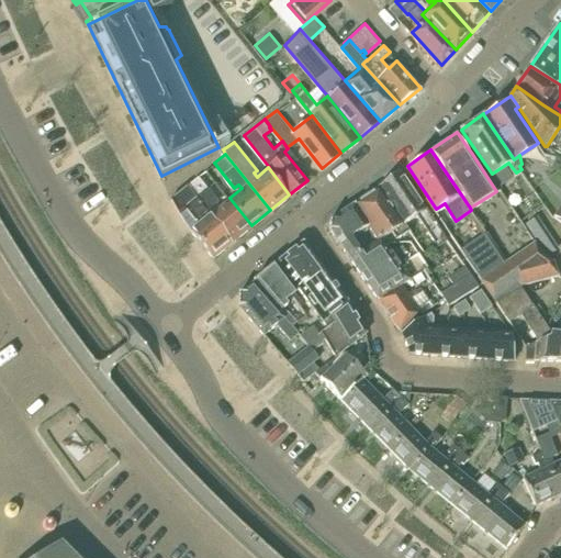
[(206,168),(188,183),(232,241),(251,225),(229,198),(219,205),(216,202),(220,200),(209,186),(215,180),(206,168)]
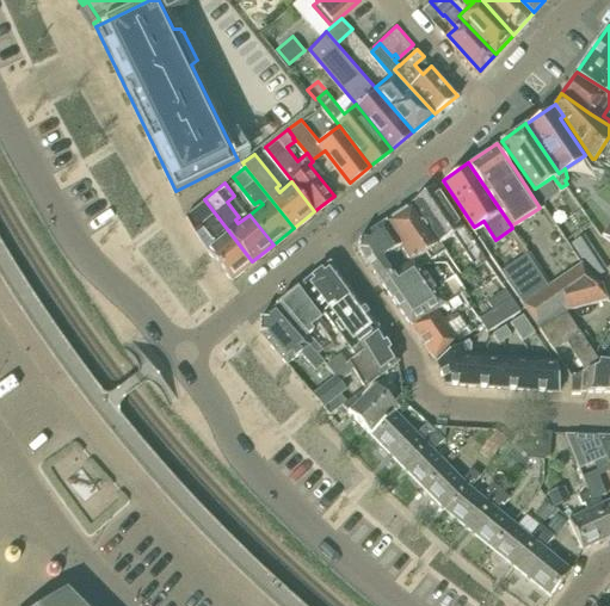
[(439,240),(442,243),(443,243),(441,240),(455,232),(472,258),(476,264),(486,258),(437,184),(413,201),(439,240)]
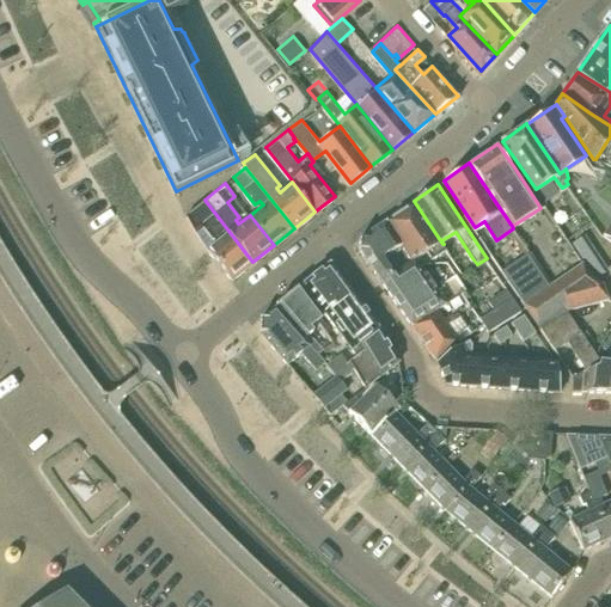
[(205,200),(197,206),(185,214),(195,232),(232,279),(252,262),(205,200)]
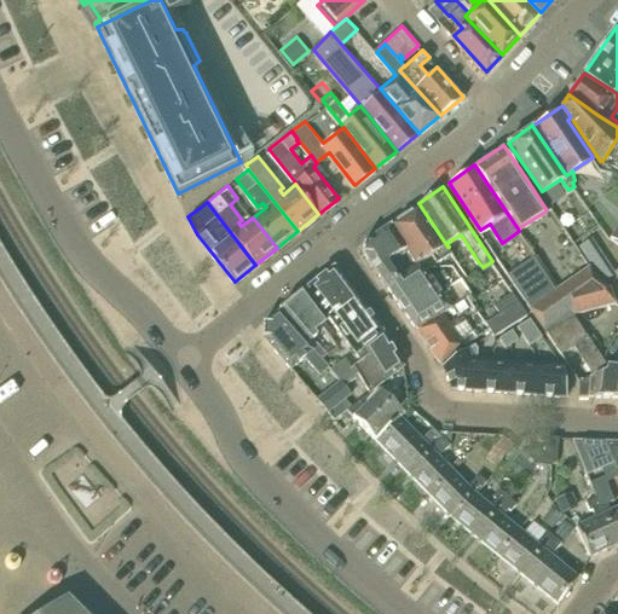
[(419,203),(391,221),(408,245),(405,248),(415,262),(421,259),(432,252),(437,260),(448,253),(445,249),(448,247),(445,243),(419,203)]
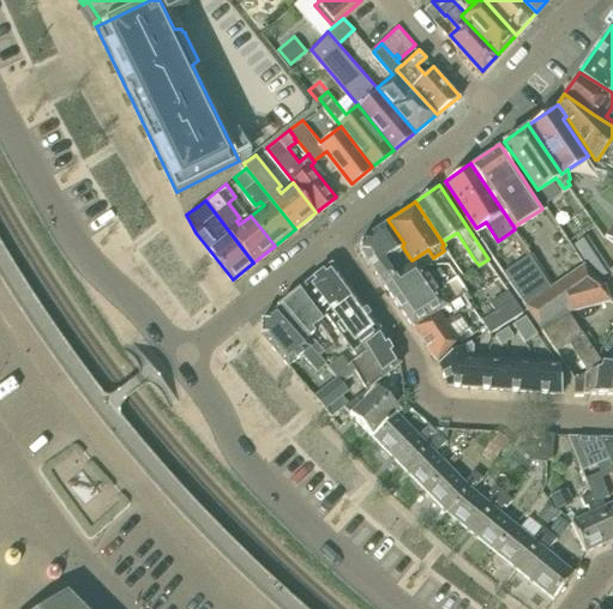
[(612,203),(599,224),(612,234),(612,203)]
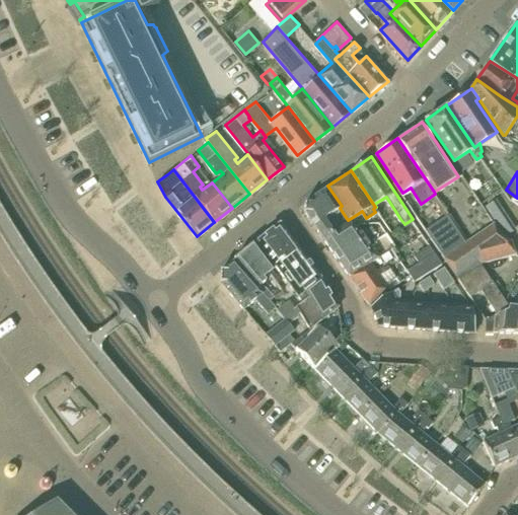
[(329,215),(340,208),(342,206),(327,186),(306,201),(305,201),(304,209),(322,235),(338,226),(329,215)]
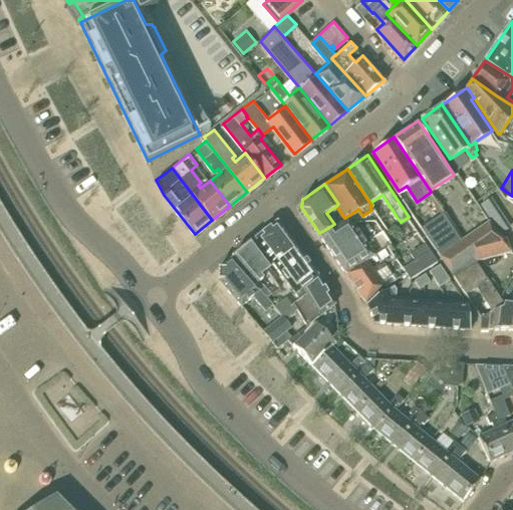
[(432,192),(428,195),(440,212),(444,210),(432,192)]
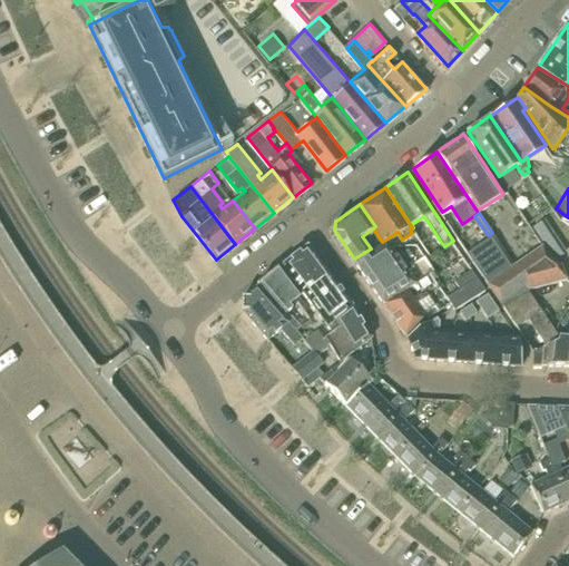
[(535,225),(540,233),(549,227),(543,220),(535,225)]
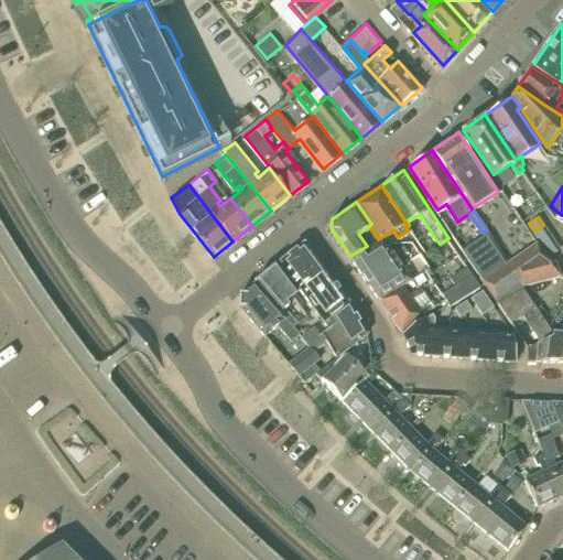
[(483,278),(494,270),(506,262),(487,232),(463,247),(483,278)]
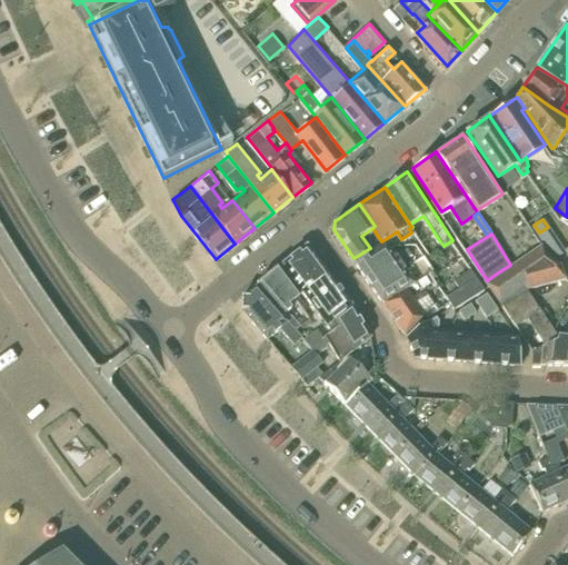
[(548,251),(560,259),(567,248),(567,238),(560,234),(548,251)]
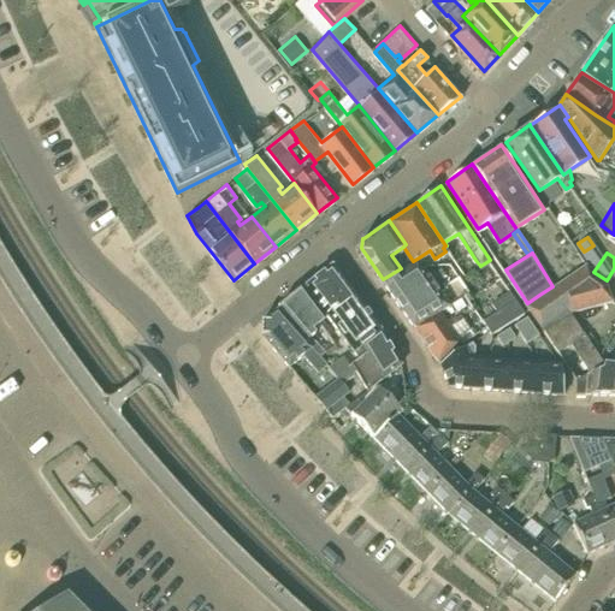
[(439,286),(447,283),(457,276),(450,262),(443,267),(442,266),(430,274),(419,257),(413,261),(401,270),(401,268),(383,279),(400,303),(435,280),(439,286)]
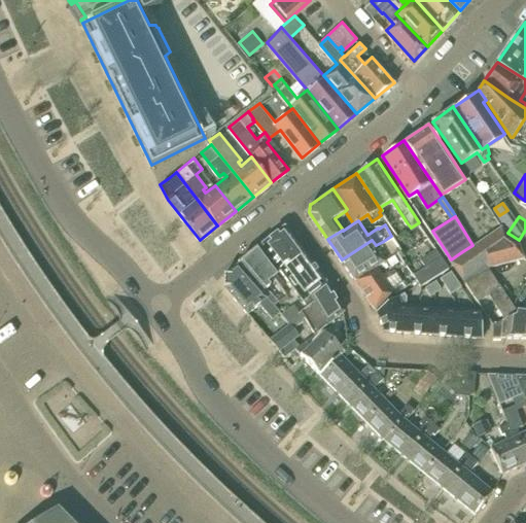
[(501,224),(474,245),(485,264),(488,267),(489,267),(523,258),(518,242),(509,236),(501,224)]
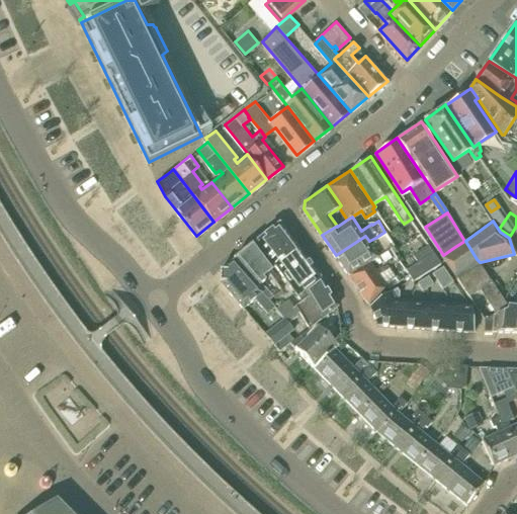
[(294,251),(299,247),(279,222),(257,239),(275,262),(292,248),(294,251)]
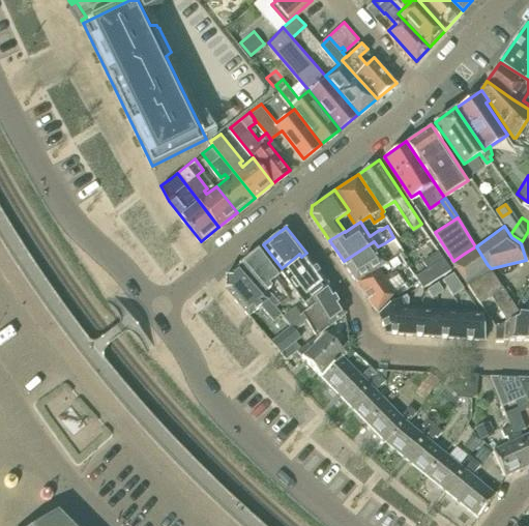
[(344,261),(357,281),(380,265),(387,261),(379,249),(385,244),(384,243),(378,246),(374,241),(344,261)]
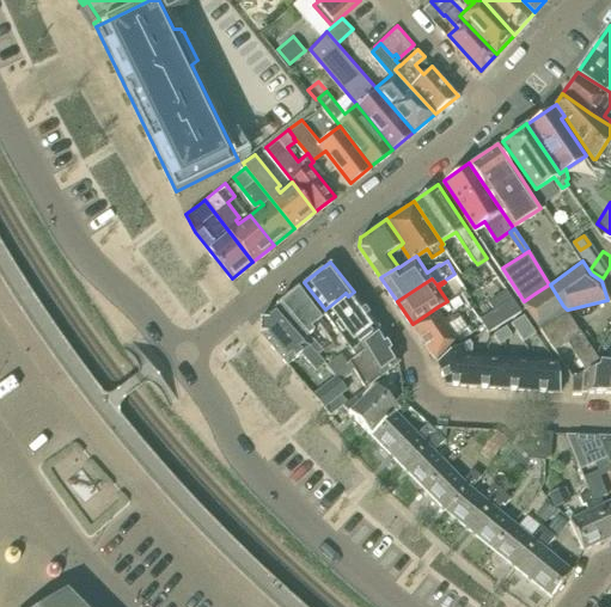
[(567,310),(563,306),(550,284),(524,302),(541,326),(567,310)]
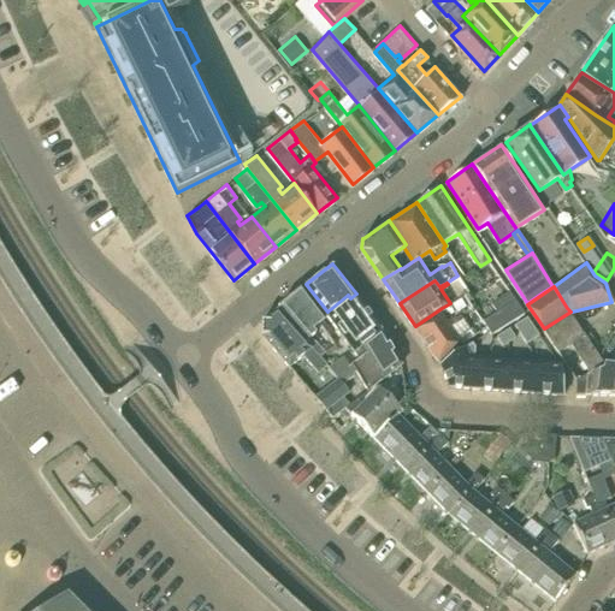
[(337,373),(341,369),(337,367),(336,362),(312,336),(313,333),(317,331),(313,327),(324,319),(300,289),(278,307),(320,354),(330,365),(337,373)]
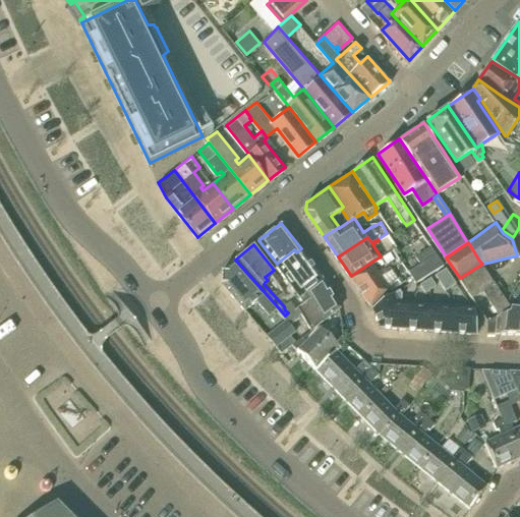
[(294,249),(277,264),(305,300),(327,284),(323,277),(301,248),(296,252),(294,249)]
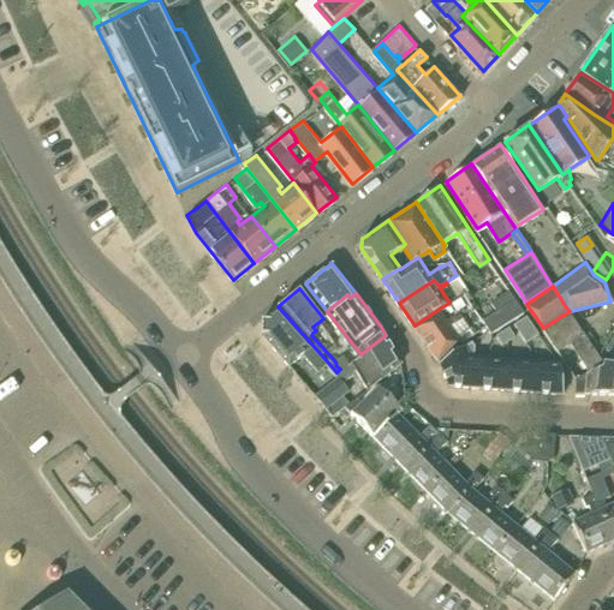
[(514,297),(481,318),(490,333),(523,310),(514,297)]
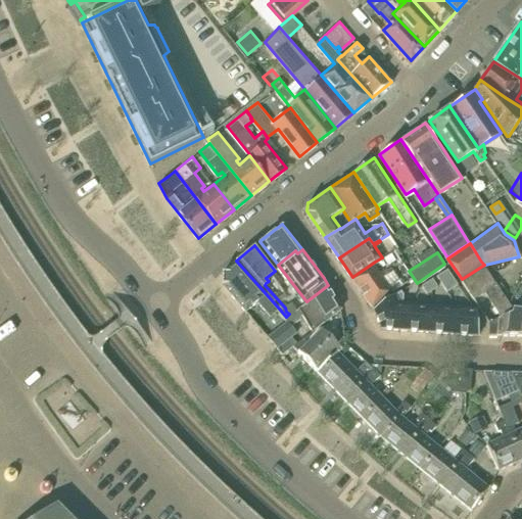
[(272,300),(236,261),(223,271),(222,283),(223,283),(248,313),(258,304),(271,318),(280,310),(272,300)]
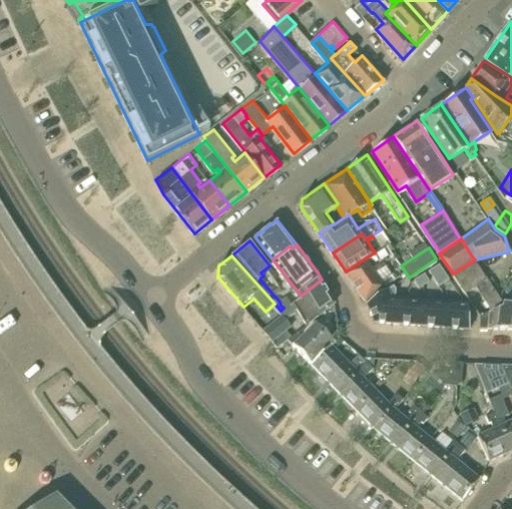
[(368,257),(346,272),(364,299),(396,277),(386,263),(376,270),(368,257)]
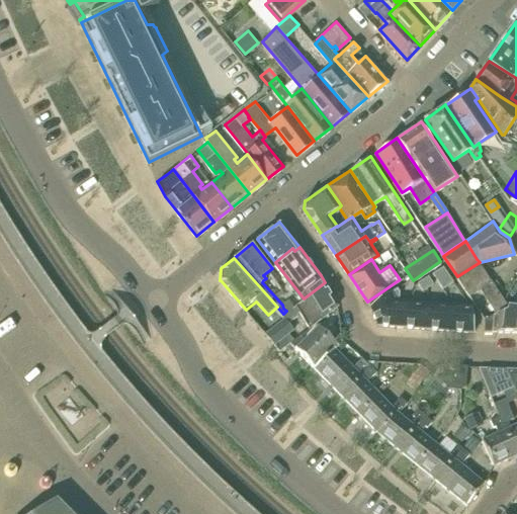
[(484,330),(516,330),(516,305),(508,304),(481,262),(458,276),(469,293),(480,286),(496,311),(485,318),(484,330)]
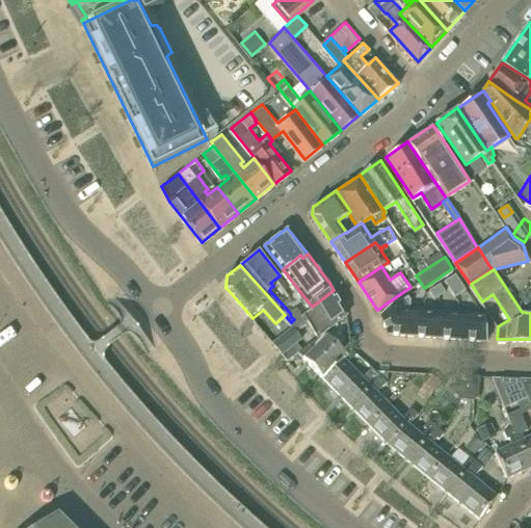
[(466,289),(455,273),(444,281),(455,296),(466,289)]
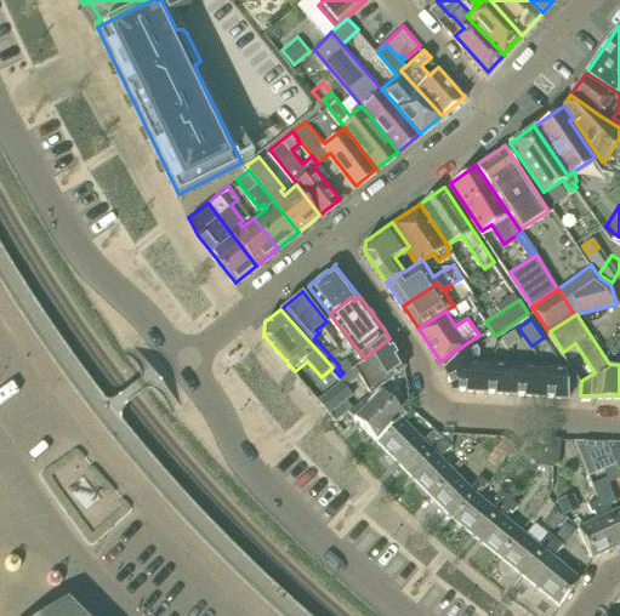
[(515,330),(500,338),(506,347),(521,338),(515,330)]
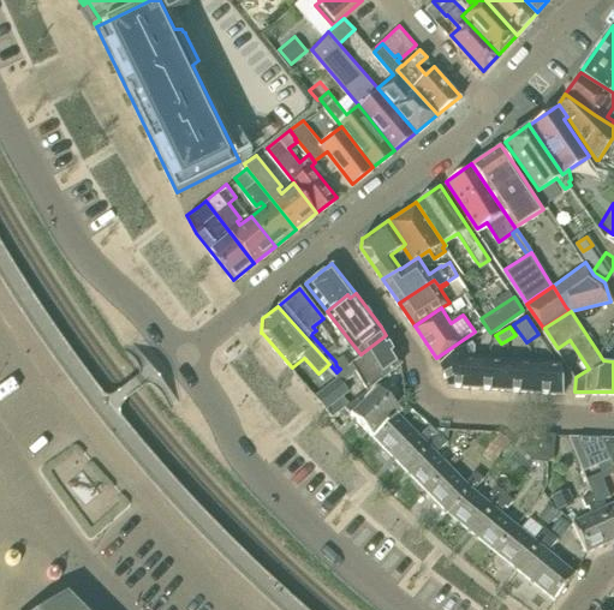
[(340,369),(337,372),(340,376),(343,380),(355,372),(353,370),(356,368),(368,387),(376,381),(401,362),(386,335),(361,354),(353,359),(340,369)]
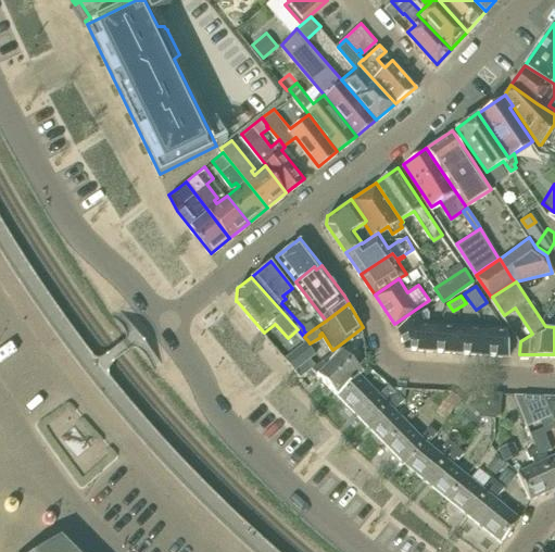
[(404,348),(426,350),(428,321),(428,311),(426,308),(395,328),(404,348)]
